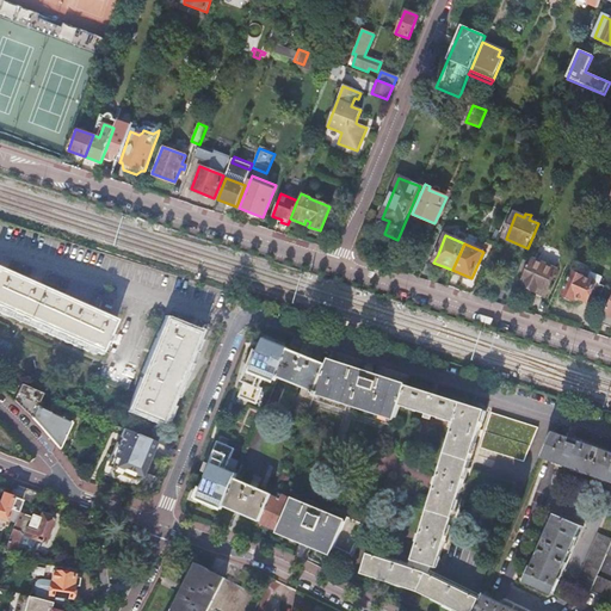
[(557,271),(532,259),(520,287),(545,297),(557,271)]
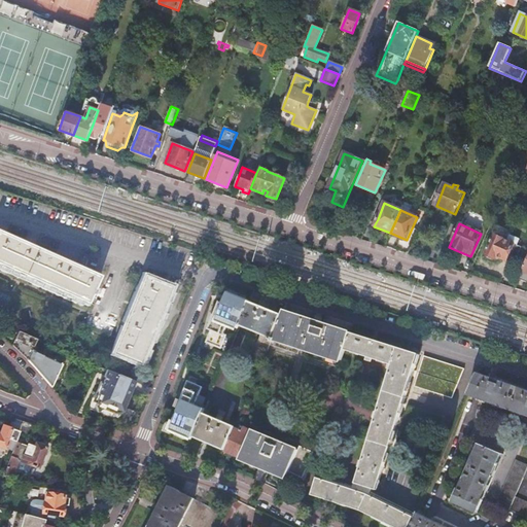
[(0,264),(88,304),(92,295),(93,295),(94,292),(93,292),(100,277),(0,232),(0,264)]
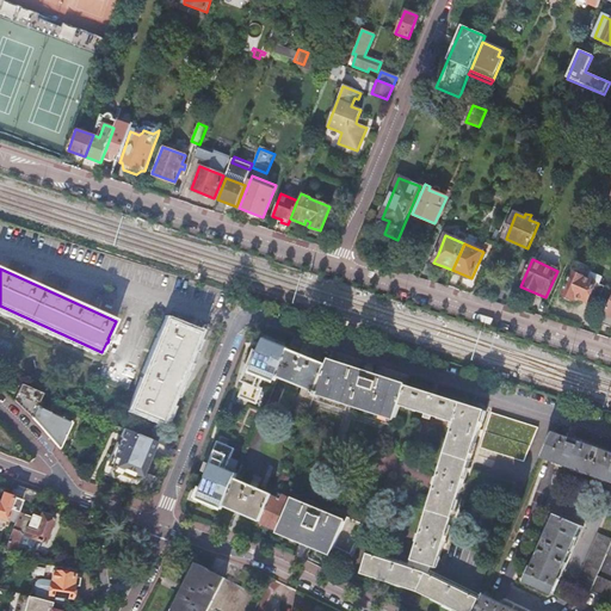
[(573,273),(562,296),(565,297),(566,301),(571,302),(574,301),(575,301),(576,298),(588,302),(591,297),(599,301),(605,288),(573,273)]
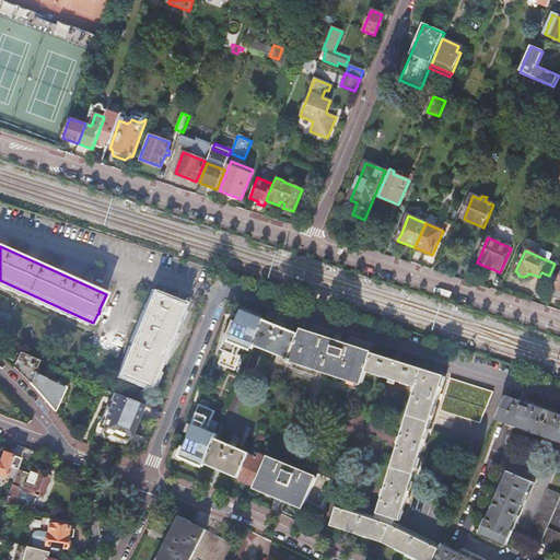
[(123,368),(118,378),(148,389),(152,380),(165,345),(178,311),(181,306),(153,294),(151,298),(138,331),(123,368)]
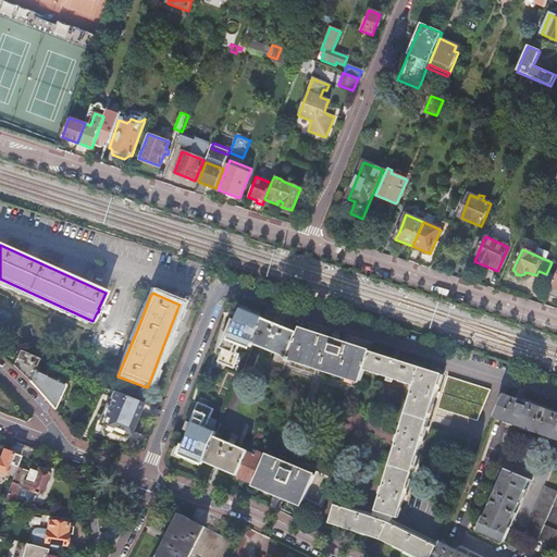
[(252,347),(254,344),(263,319),(240,309),(236,321),(233,320),(227,333),(225,332),(222,341),(224,342),(221,348),(224,349),(219,362),(234,368),(239,355),(236,354),(240,343),(252,347)]
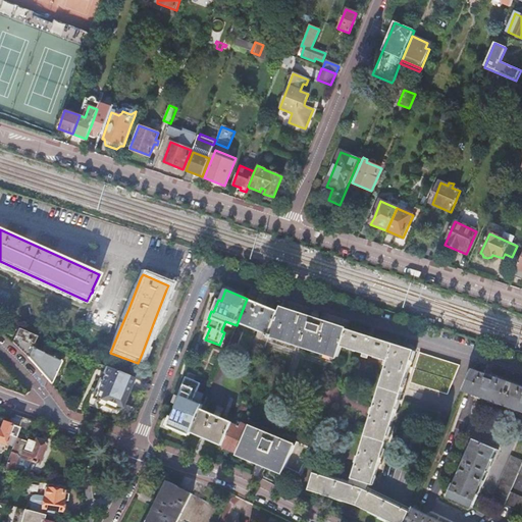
[(280,312),(247,299),(238,322),(259,330),(254,344),(265,349),(280,312)]
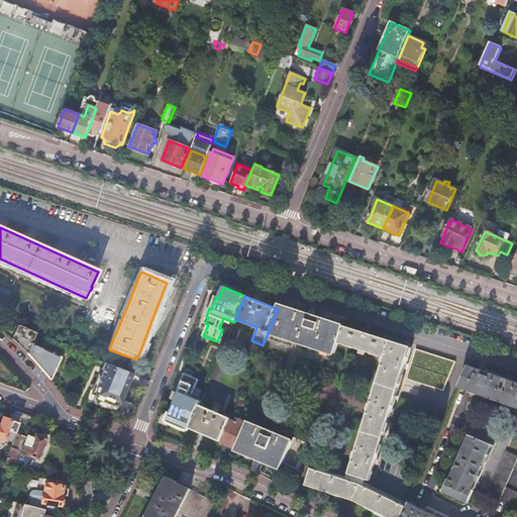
[(278,309),(263,345),(256,357),(272,364),(266,379),(289,386),(315,394),(322,377),(335,354),(339,343),(344,326),(318,318),(295,311),(279,306),(278,309)]
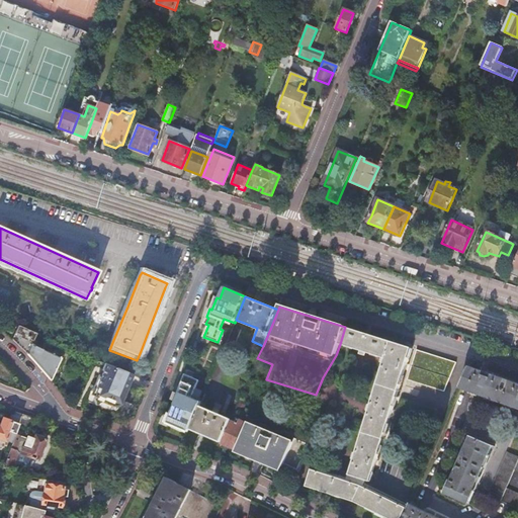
[(31,331),(18,325),(12,340),(17,345),(22,350),(28,356),(33,361),(39,367),(45,373),(49,379),(50,380),(60,358),(40,349),(41,347),(37,345),(36,347),(34,347),(36,342),(33,341),(36,333),(31,331)]
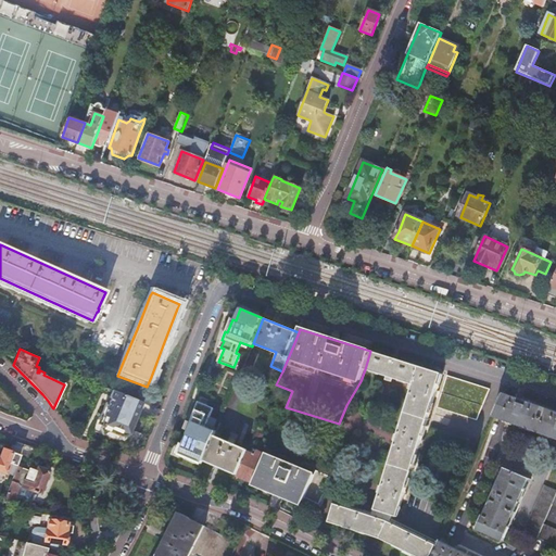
[(442,374),(370,351),(365,369),(414,386),(382,487),(375,510),(393,516),(397,517),(442,374)]
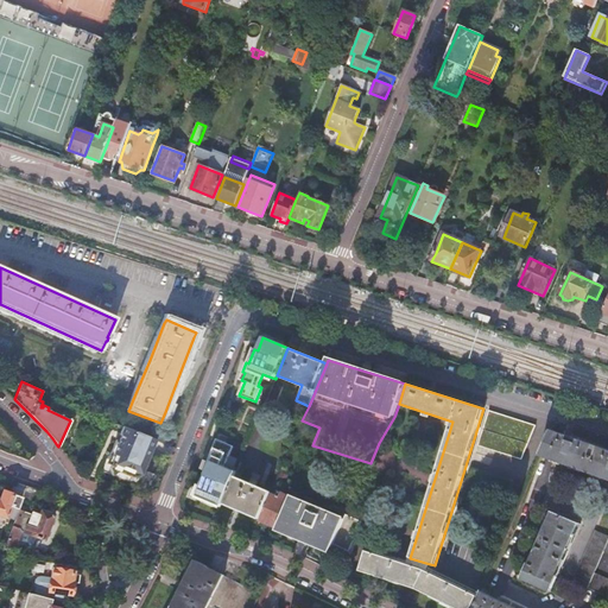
[(489,411),(479,447),(523,460),(536,426),(489,411)]
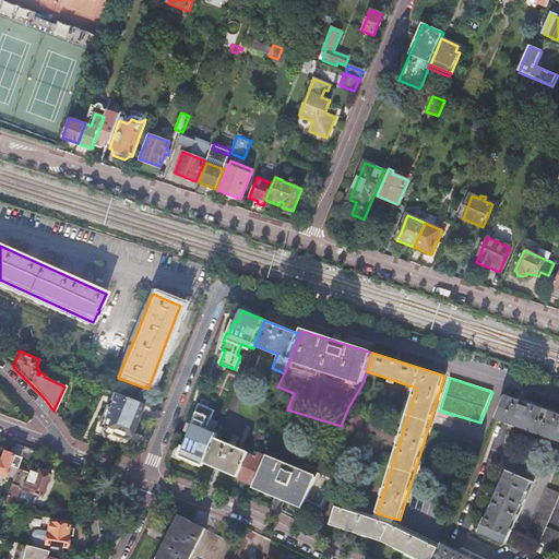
[(110,401),(110,402),(108,405),(106,405),(98,421),(100,428),(121,437),(127,435),(130,428),(134,417),(137,414),(140,405),(113,392),(109,400),(110,401)]
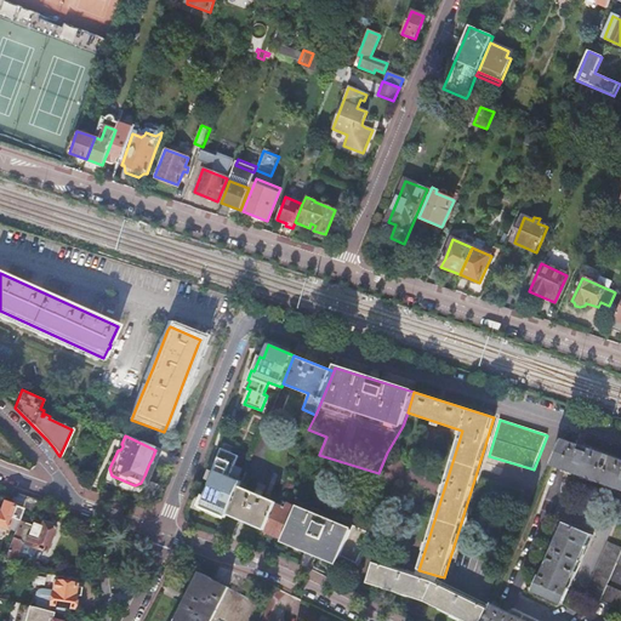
[(620,460),(619,460),(563,440),(552,466),(608,485),(620,489),(620,460)]
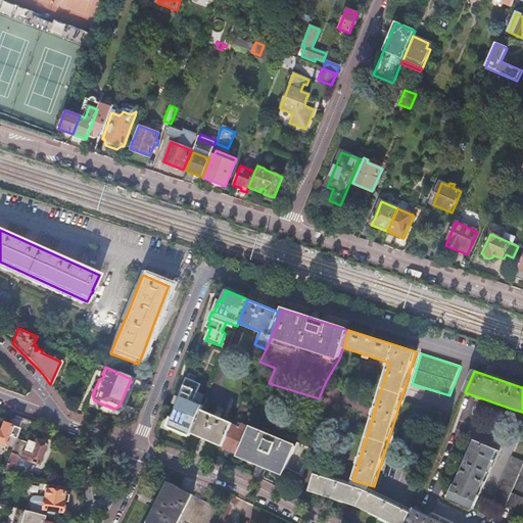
[(191,433),(201,410),(203,407),(193,402),(200,385),(187,379),(181,392),(184,393),(179,407),(178,406),(176,409),(178,410),(174,419),(172,418),(170,422),(167,420),(163,428),(171,431),(173,428),(190,436),(191,433)]
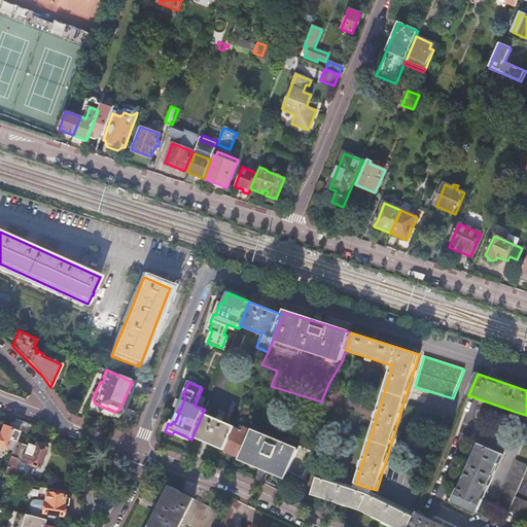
[(125,405),(123,403),(119,410),(114,412),(95,403),(94,406),(97,411),(102,409),(115,415),(121,412),(125,405)]
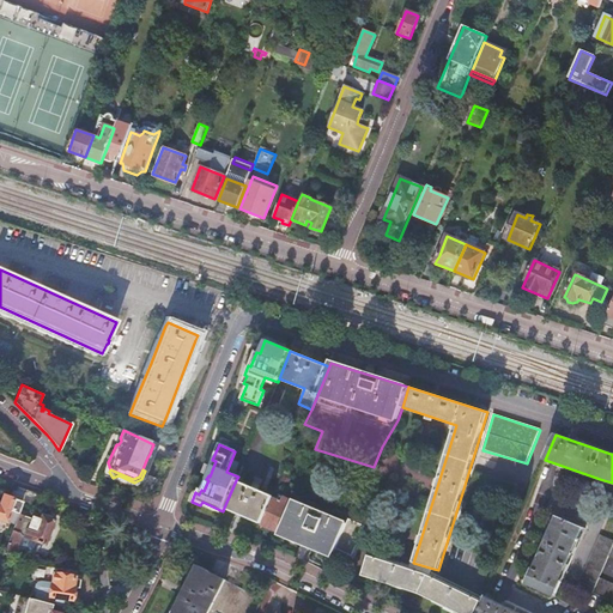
[(475,472),(469,490),(511,502),(519,486),(475,472)]
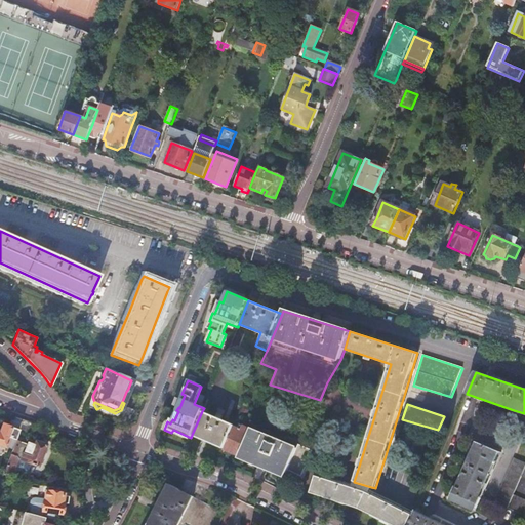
[(202,411),(192,435),(224,449),(233,427),(234,426),(220,419),(223,416),(216,413),(215,417),(202,411)]
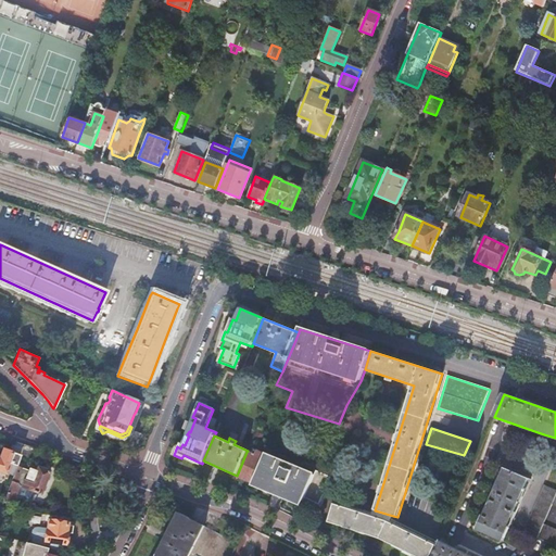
[(35,449),(24,444),(21,453),(19,460),(29,465),(35,449)]
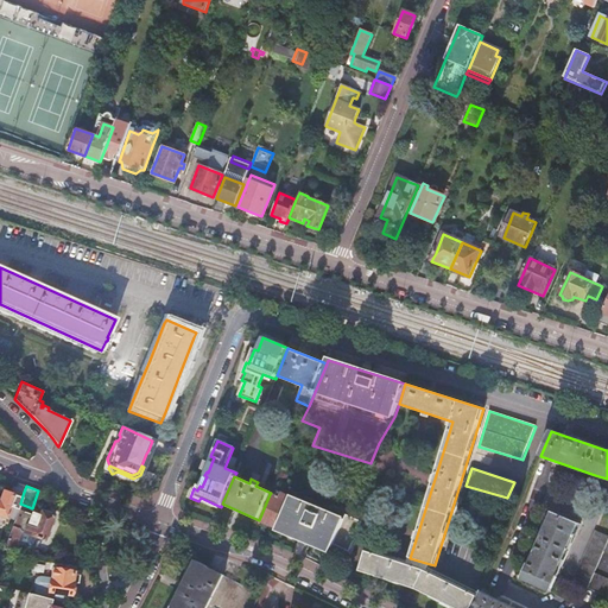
[(10,506),(18,510),(20,504),(23,495),(14,492),(13,494),(2,491),(0,498),(0,524),(4,525),(5,523),(7,524),(10,519),(6,518),(10,506)]
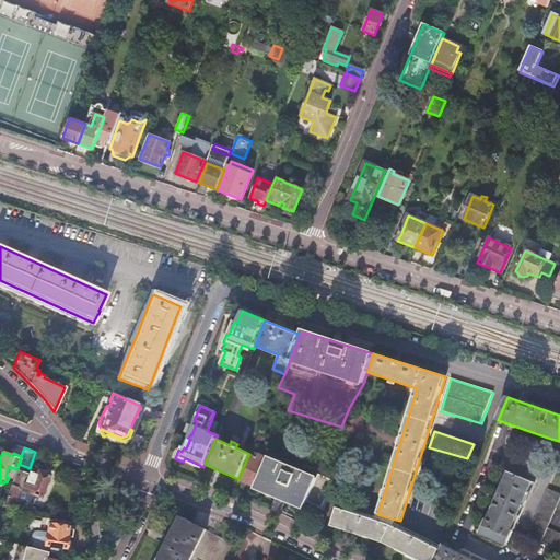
[(248,455),(238,479),(255,486),(261,471),(254,468),(258,459),(248,455)]
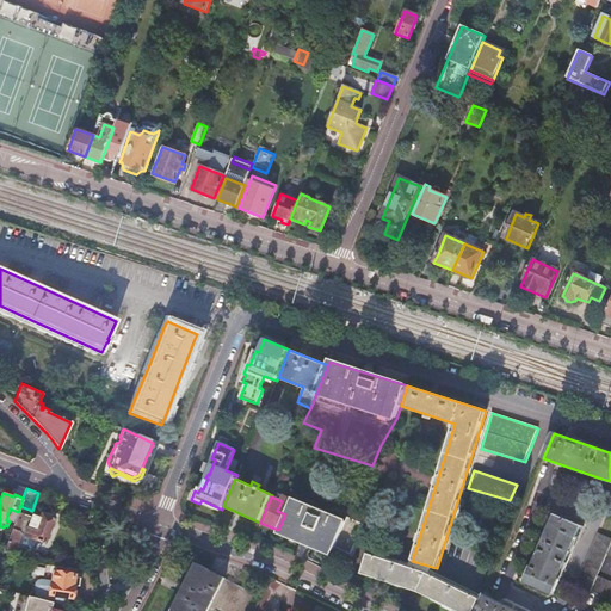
[(285,514),(278,530),(304,542),(333,554),(335,548),(346,523),(318,511),(291,500),(285,514)]
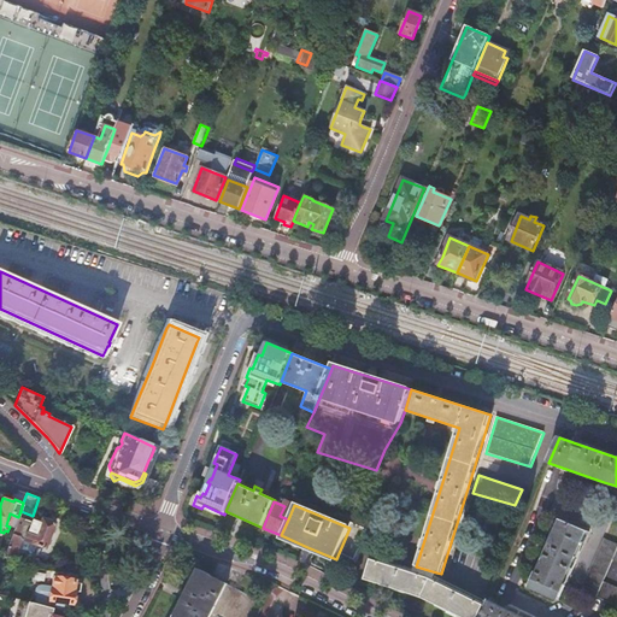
[(31,522),(18,517),(4,558),(13,559),(17,551),(29,554),(33,553),(35,545),(45,548),(53,523),(34,516),(33,519),(31,519),(31,522)]
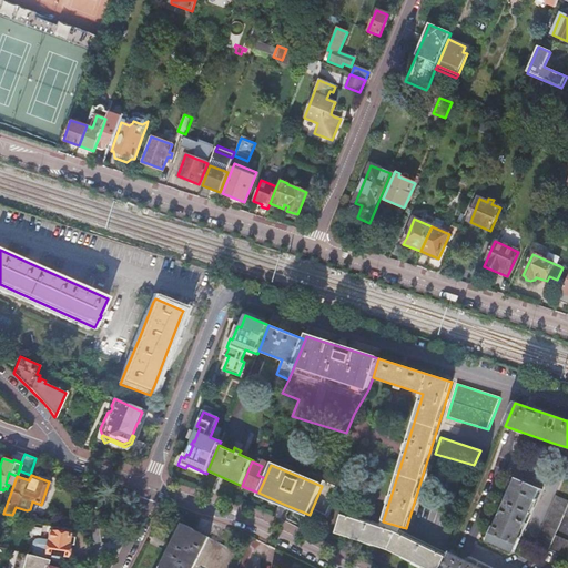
[(487,540),(510,549),(516,551),(543,489),(537,487),(517,478),(496,527),(493,526),(487,540)]
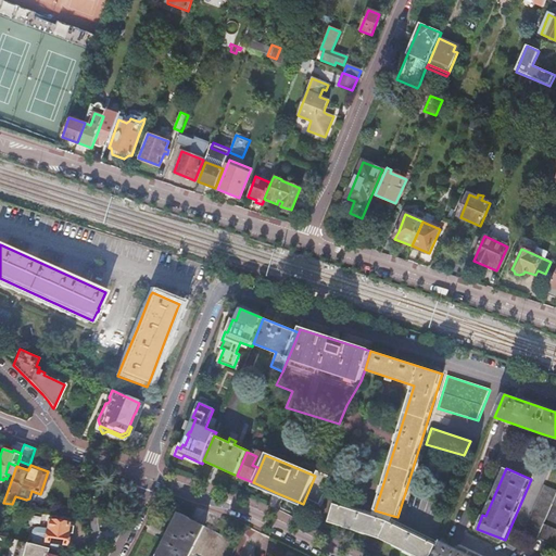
[(317,471),(315,476),(305,498),(320,505),(332,478),(317,471)]
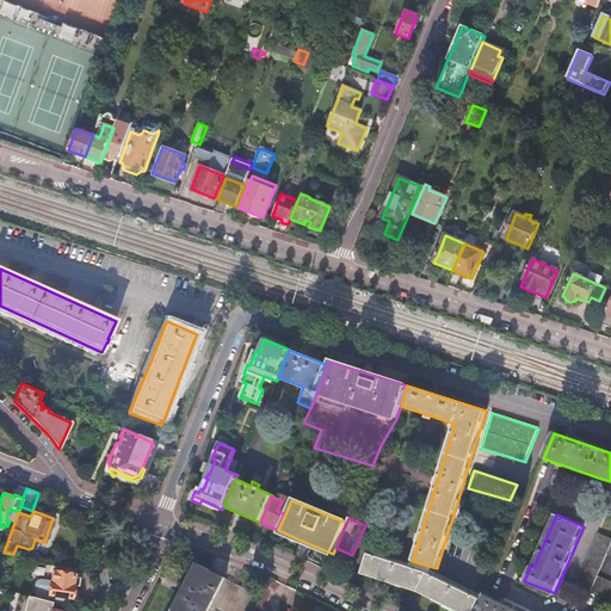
[(608,554),(610,545),(610,538),(599,534),(575,587),(590,594),(591,592),(598,576),(606,556),(608,554)]
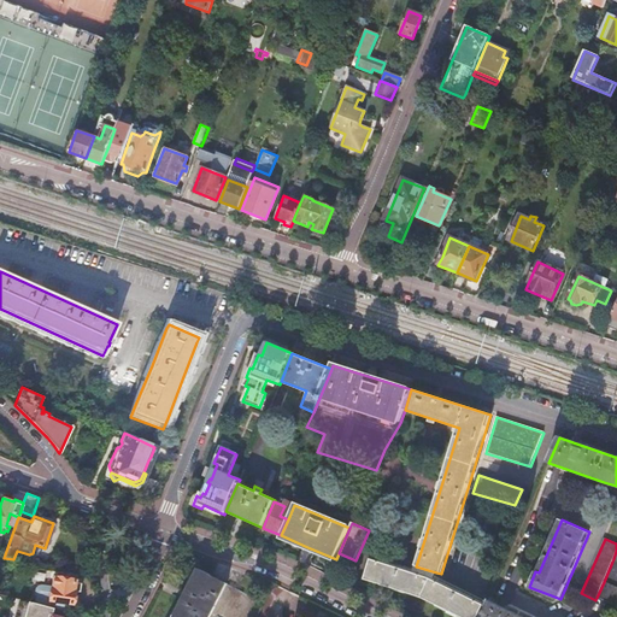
[(479,616),(485,605),(434,580),(413,574),(371,560),(365,580),(398,591),(423,598),(460,616),(479,616)]
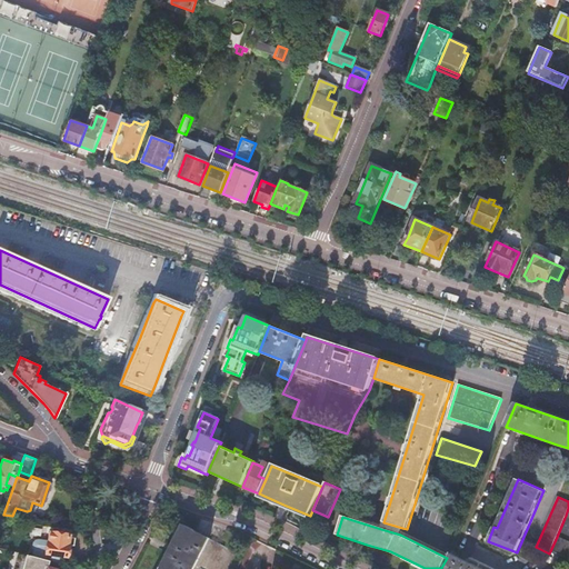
[(231,568),(240,553),(209,539),(210,539),(183,526),(162,568),(161,568),(231,568)]
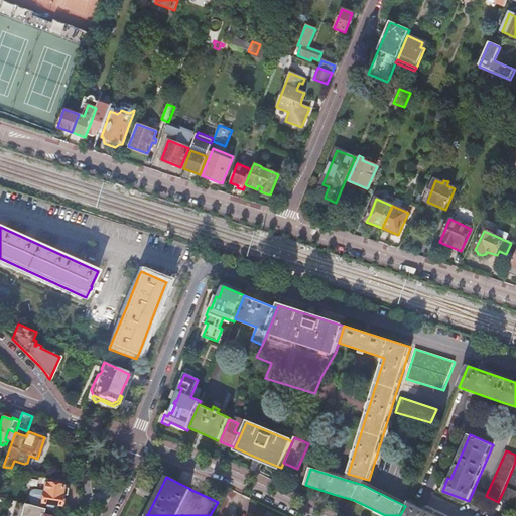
[(82,502),(81,493),(67,493),(68,488),(62,486),(62,485),(44,483),(41,502),(59,505),(59,504),(82,504),(82,502)]
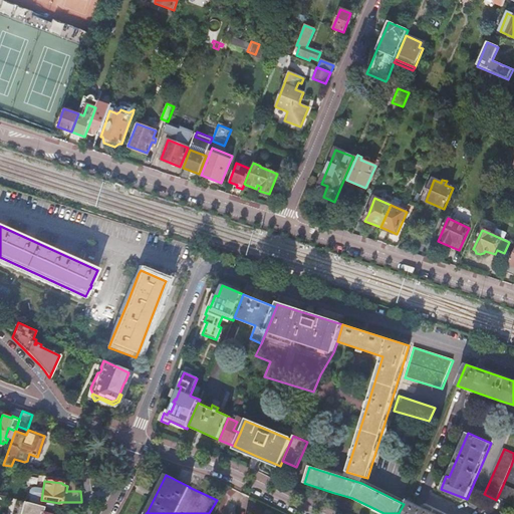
[(513,490),(503,485),(497,498),(509,503),(513,505),(513,490)]
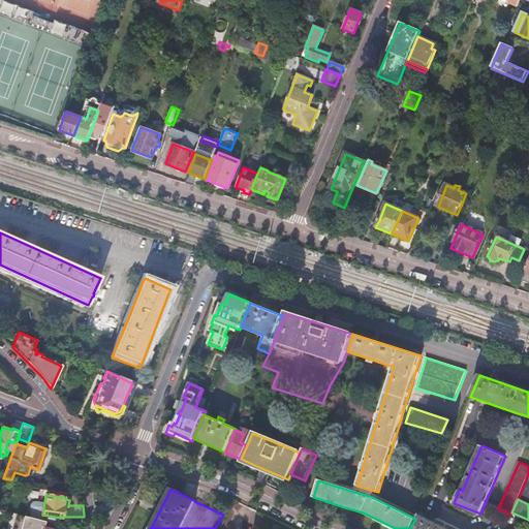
[(50,528),(41,527),(43,521),(16,514),(11,528),(50,528)]
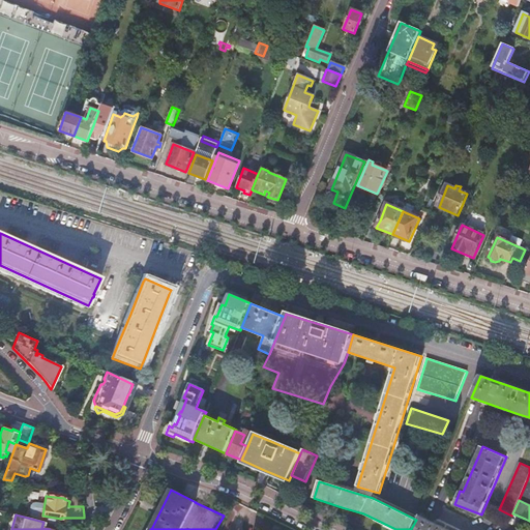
[(448,529),(419,516),(413,529),(448,529)]
